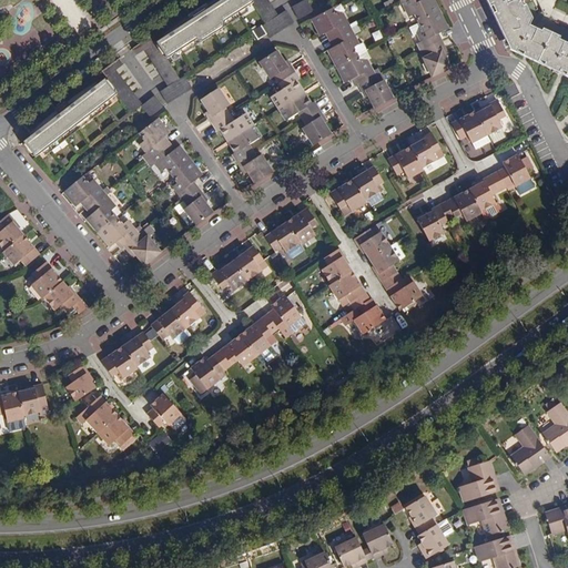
[(223,0),(205,11),(205,10),(193,18),(194,19),(158,42),(156,42),(154,44),(150,38),(132,50),(137,56),(144,51),(168,88),(160,92),(168,104),(192,90),(184,78),(180,80),(168,60),(195,41),(203,43),(224,30),(224,22),(253,3),(266,24),(253,33),(259,41),(266,36),(270,39),(294,23),(286,11),(279,17),(267,0),(223,0)]
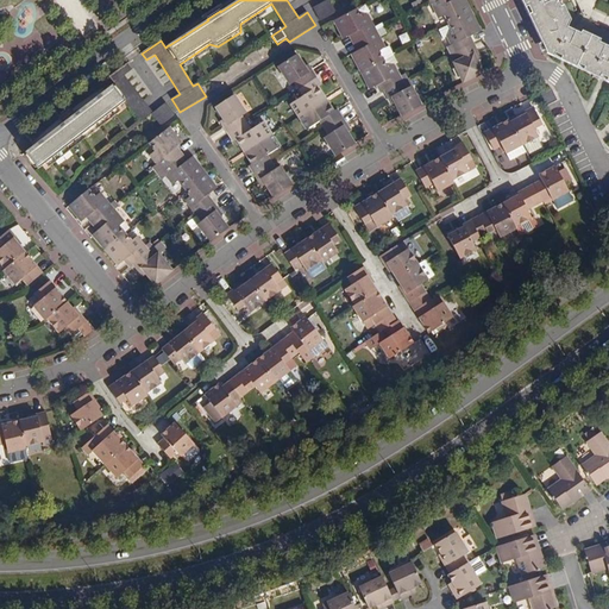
[(327,0),(314,8),(321,22),(337,13),(330,0),(327,0)]
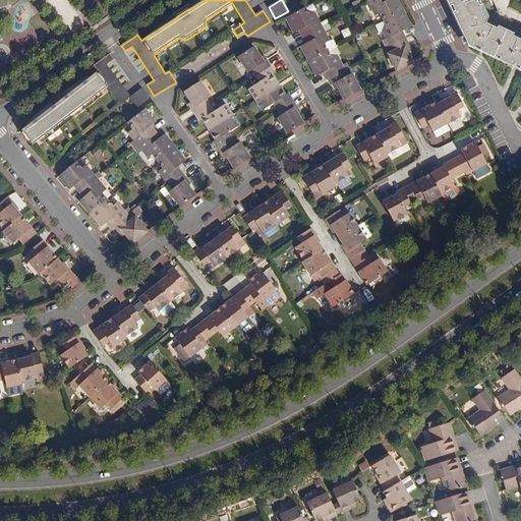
[(367,0),(375,16),(381,13),(388,29),(383,31),(390,46),(394,52),(389,54),(397,71),(413,63),(408,52),(405,47),(408,45),(402,32),(411,27),(398,0),(388,0),(387,1),(386,0),(367,0)]
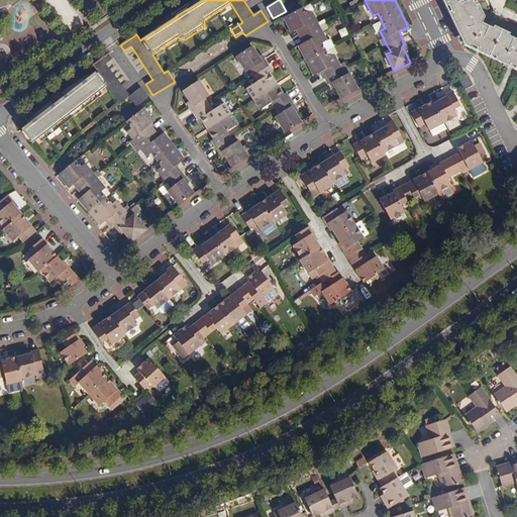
[(441,0),(448,12),(463,45),(471,48),(472,44),(479,47),(488,26),(482,23),(485,17),(479,4),(475,6),(473,1),(475,0),(441,0)]
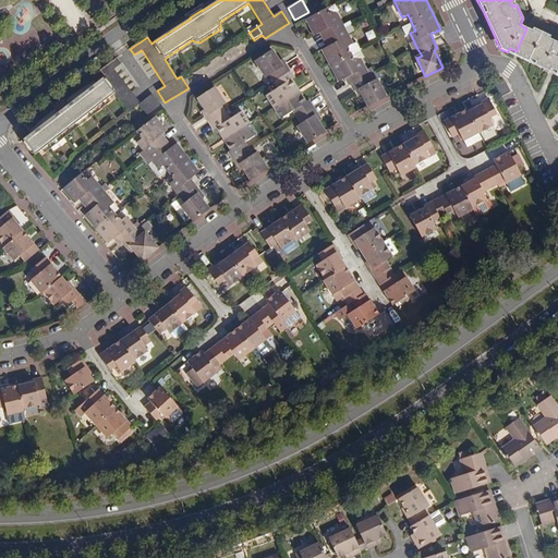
[(361,89),(363,95),(370,107),(386,98),(377,82),(373,84),(361,60),(355,62),(348,47),(353,45),(344,29),(337,14),(331,16),(327,9),(307,20),(316,36),(320,34),(326,31),(329,38),(332,45),(327,47),(323,49),(340,82),(346,80),(350,77),(353,84),(358,92),(361,89)]
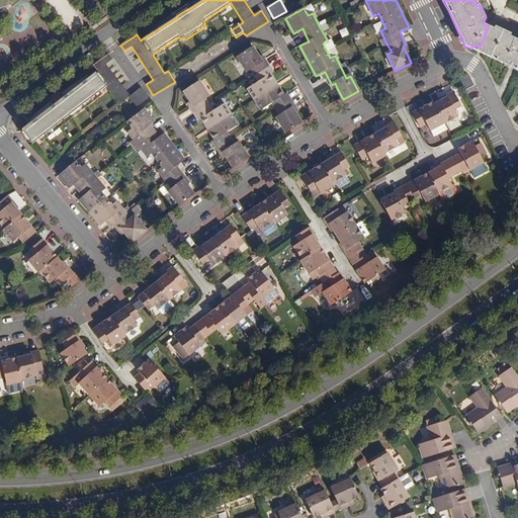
[(327,23),(320,27),(328,41),(335,37),(327,23)]
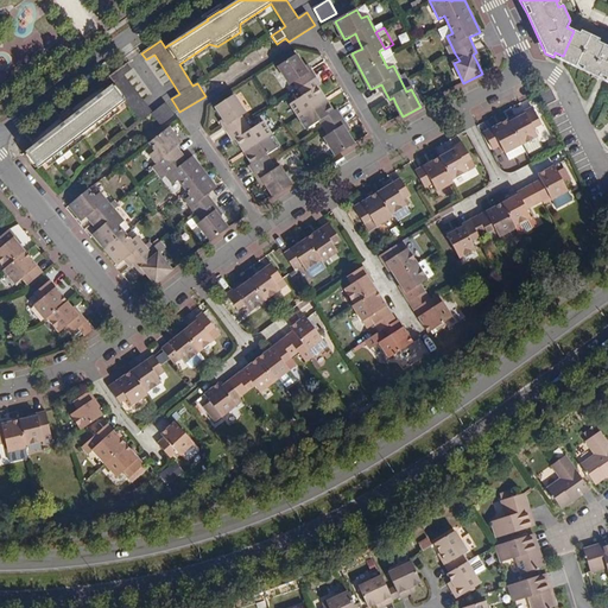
[(574,31),(563,56),(561,61),(568,64),(582,35),(574,31)]
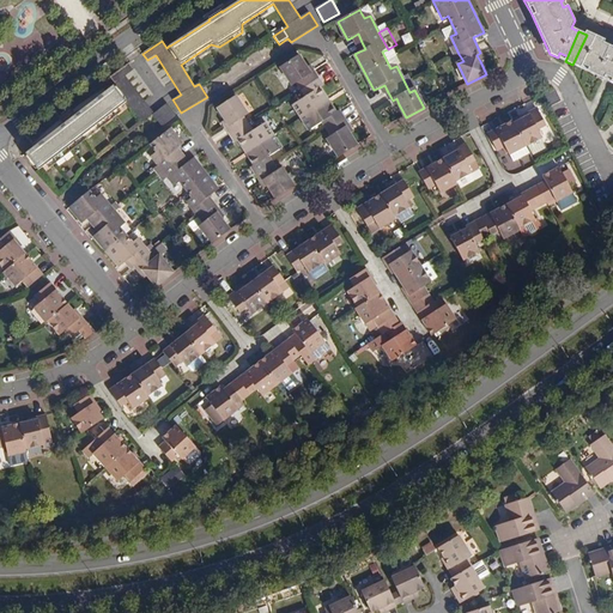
[(612,47),(602,43),(604,41),(587,32),(587,35),(572,65),(581,68),(582,62),(612,77),(611,82),(612,83),(612,47)]
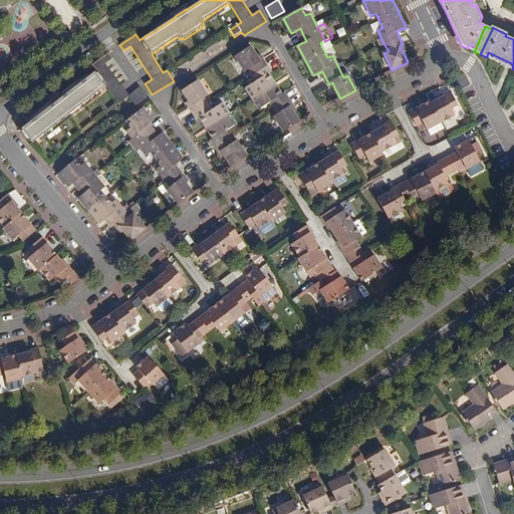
[(298,37),(303,35),(300,28),(295,31),(298,37)]
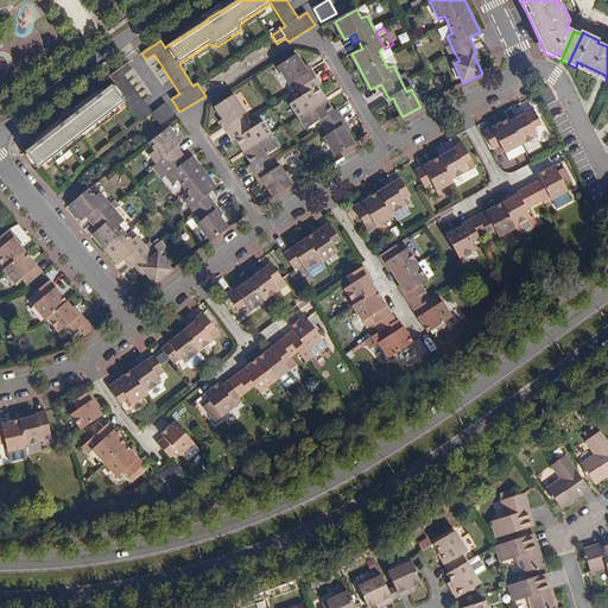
[(362,49),(359,42),(353,44),(356,51),(362,49)]
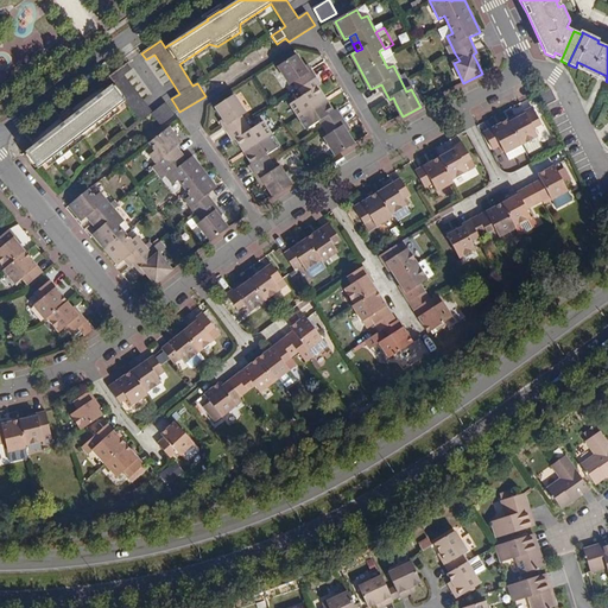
[(355,145),(346,132),(342,127),(346,125),(336,109),(333,112),(317,88),(321,86),(311,70),(308,73),(305,68),(297,55),(278,68),(290,86),(295,83),(303,96),(290,105),(306,131),(320,121),(328,135),(324,139),(336,157),(355,145)]
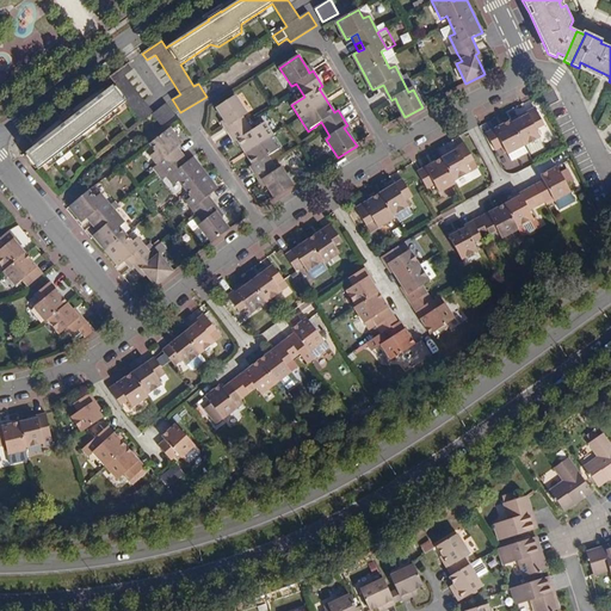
[(579,68),(609,81),(610,76),(580,62),(579,68)]
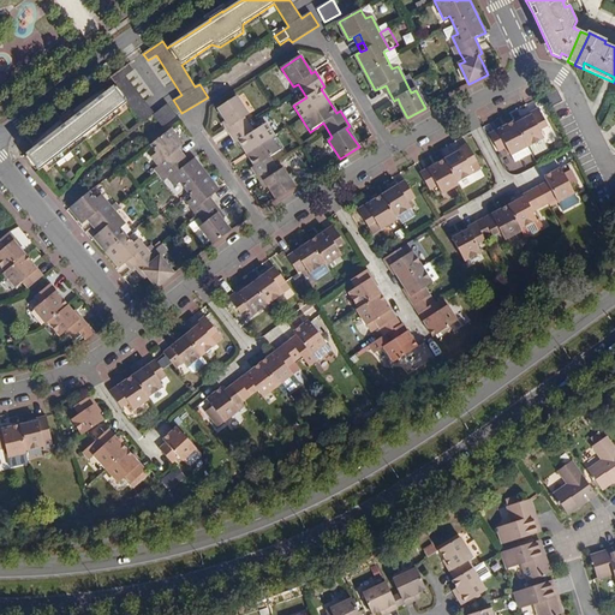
[(127,65),(109,78),(114,84),(112,85),(113,87),(78,114),(76,112),(58,126),(60,129),(25,156),(39,172),(126,103),(142,124),(153,115),(162,129),(177,117),(167,105),(154,114),(125,77),(132,71),(127,65)]
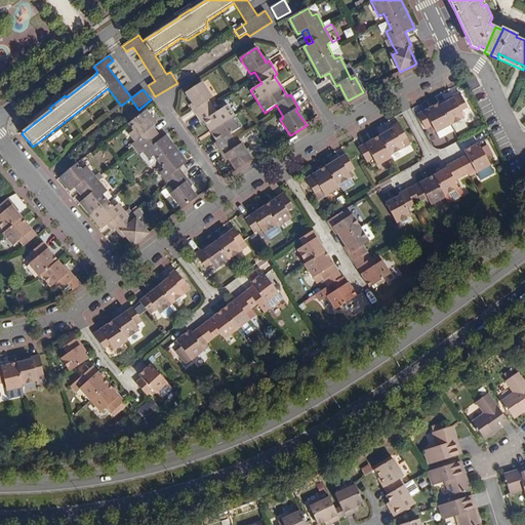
[(227,155),(230,159),(236,169),(251,160),(241,145),(238,147),(230,135),(241,127),(227,106),(215,113),(208,102),(212,99),(201,83),(187,92),(194,103),(197,108),(194,110),(202,122),(204,121),(218,142),(215,144),(224,157),(227,155)]
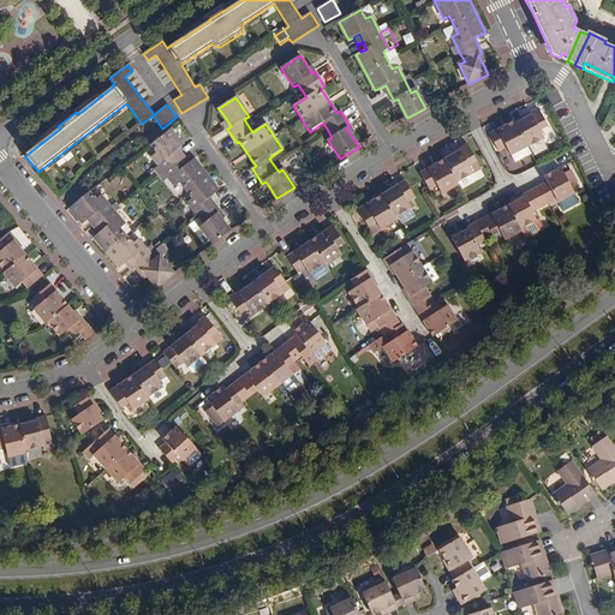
[(514,123),(526,145),(553,132),(539,107),(530,112),(531,114),(514,123)]
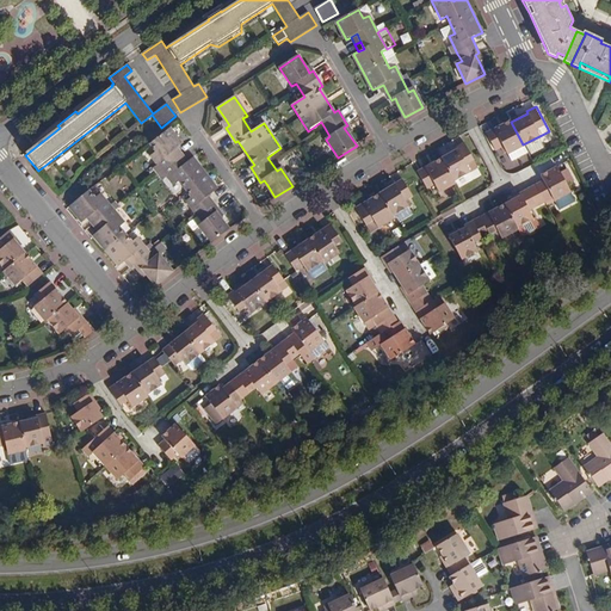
[(506,154),(523,144),(511,122),(510,119),(485,131),(494,150),(501,146),(506,154)]
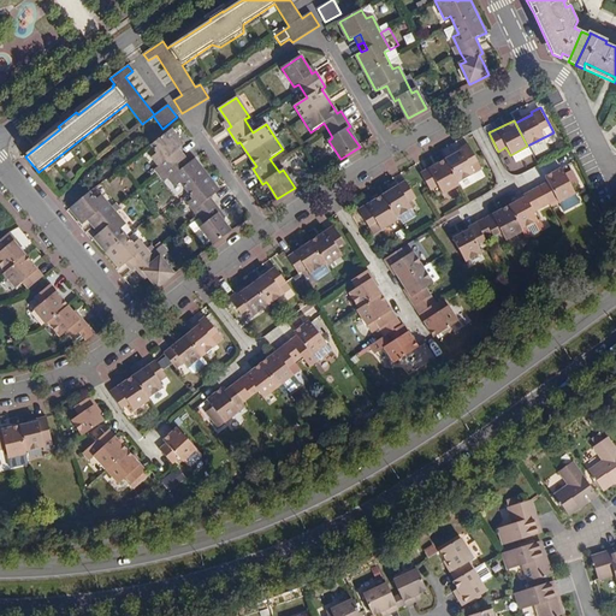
[(173,154),(179,150),(184,147),(171,130),(152,146),(158,153),(152,158),(159,165),(153,170),(159,177),(165,172),(176,188),(182,183),(194,197),(188,202),(206,224),(200,227),(214,246),(231,232),(221,220),(218,215),(220,212),(209,199),(219,191),(195,160),(190,164),(185,169),(179,161),(173,154)]
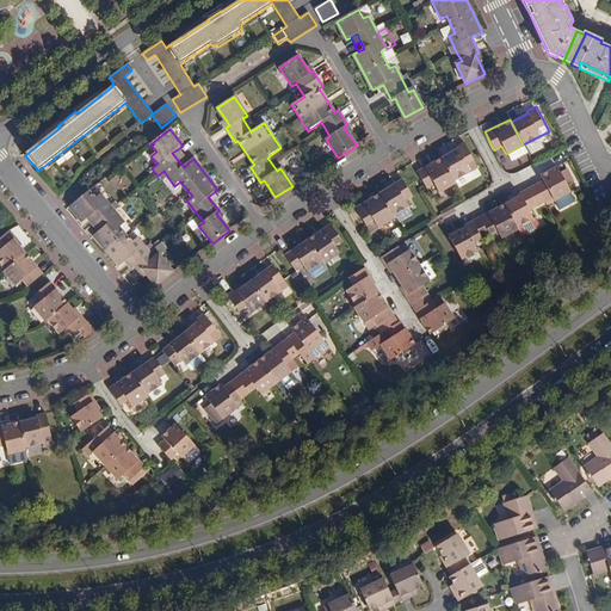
[(456,150),(440,160),(454,183),(469,174),(466,166),(474,162),(464,143),(456,148),(456,150)]
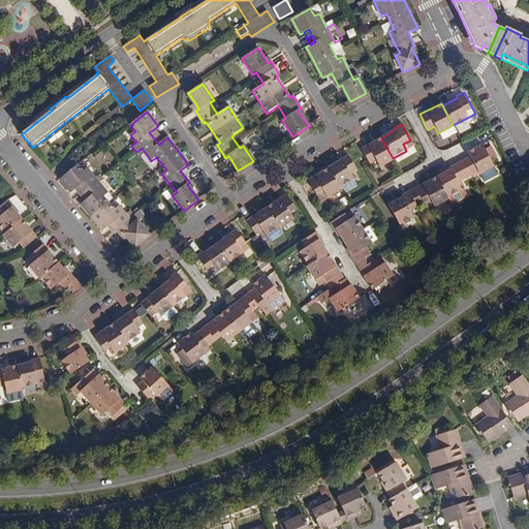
[(453,125),(438,133),(441,139),(456,131),(453,125)]
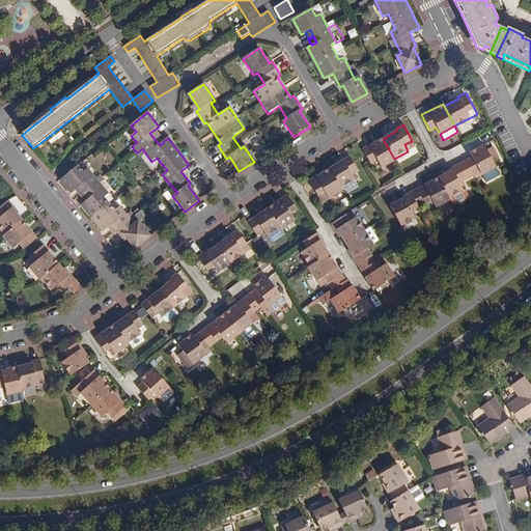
[(155,139),(159,135),(155,130),(149,133),(155,139)]
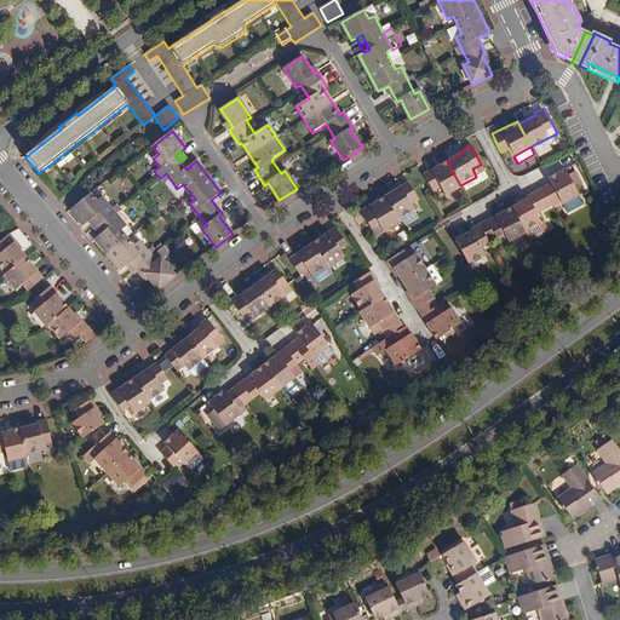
[(191,165),(185,158),(181,162),(187,170),(191,165)]
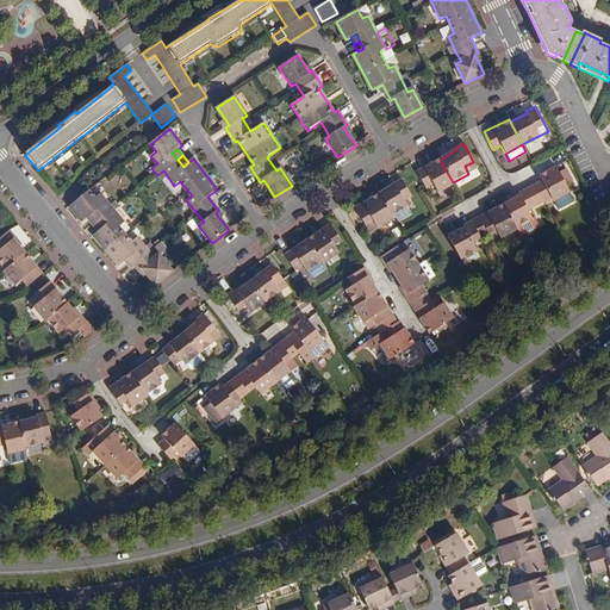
[(453,182),(440,160),(416,172),(425,188),(431,185),(437,194),(454,185),(453,182)]
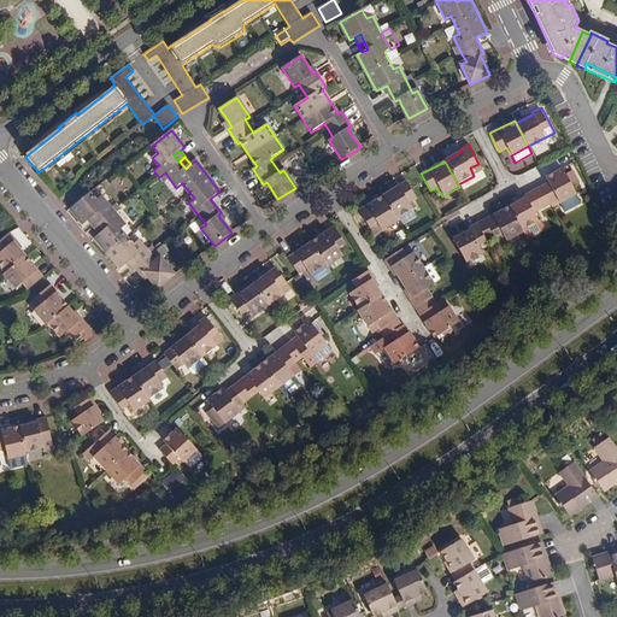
[(564,168),(545,177),(547,183),(540,187),(550,205),(559,199),(560,203),(577,193),(573,184),(580,181),(574,170),(566,174),(564,168)]
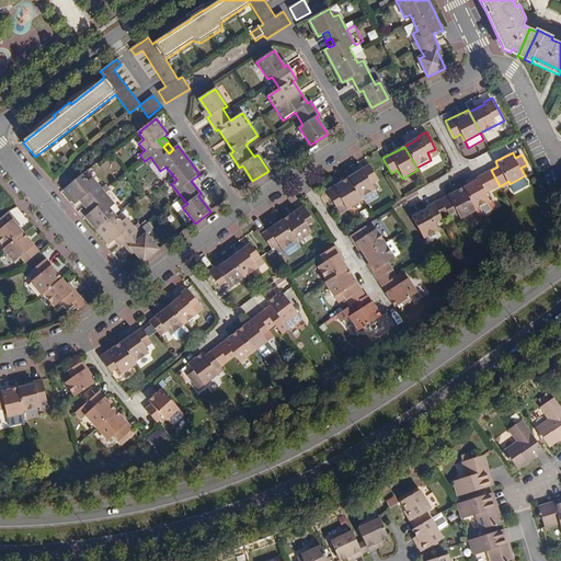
[(368,167),(347,179),(359,199),(374,191),(370,185),(377,182),(368,167)]
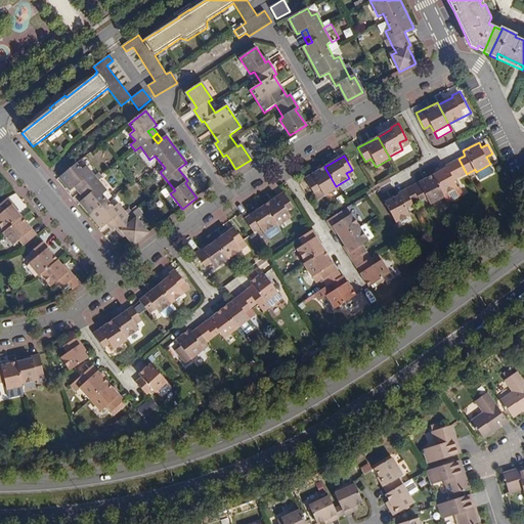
[(459,159),(452,163),(460,177),(467,174),(459,159)]
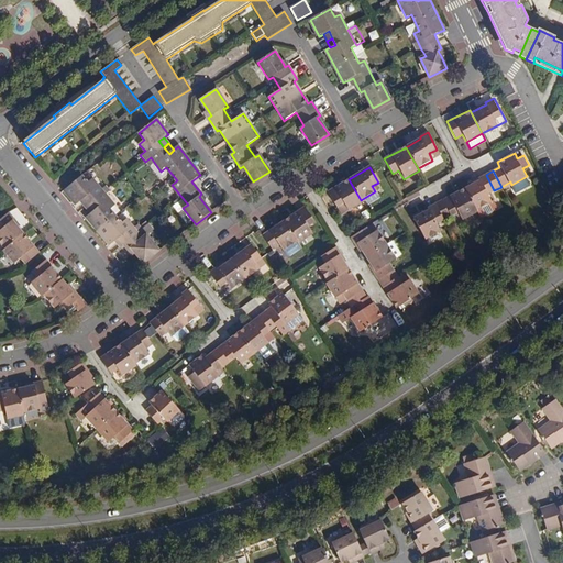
[(464,188),(475,209),(490,201),(487,194),(494,190),(486,175),(477,179),(478,180),(464,188)]
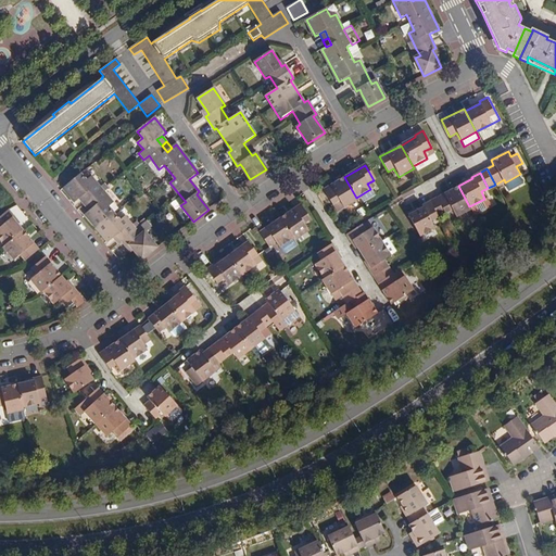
[(109,243),(113,240),(117,236),(123,242),(127,248),(130,245),(135,251),(142,261),(158,248),(144,232),(140,237),(124,217),(119,220),(109,207),(113,204),(91,177),(86,181),(80,174),(63,189),(75,203),(84,197),(93,209),(89,212),(85,215),(109,243)]
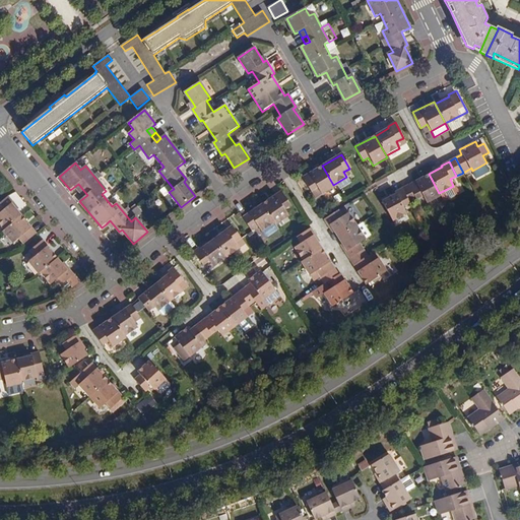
[(334,187),(333,185),(322,166),(302,177),(315,199),(334,187)]
